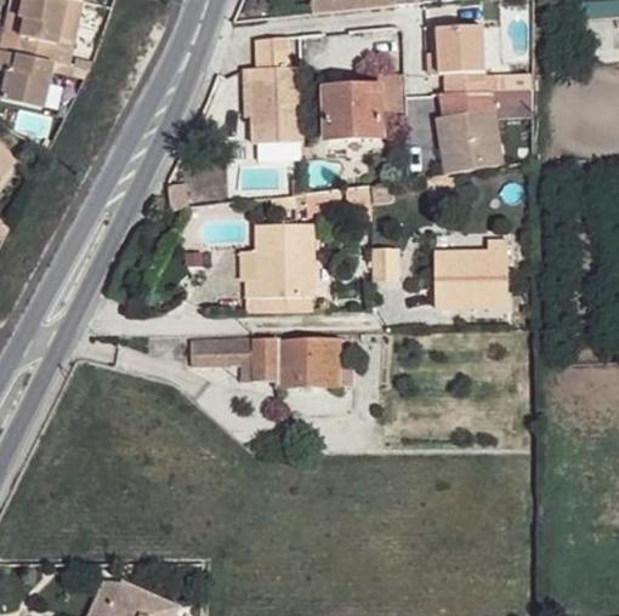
[(21,0),(17,17),(23,18),(15,51),(55,61),(71,0),(21,0)]
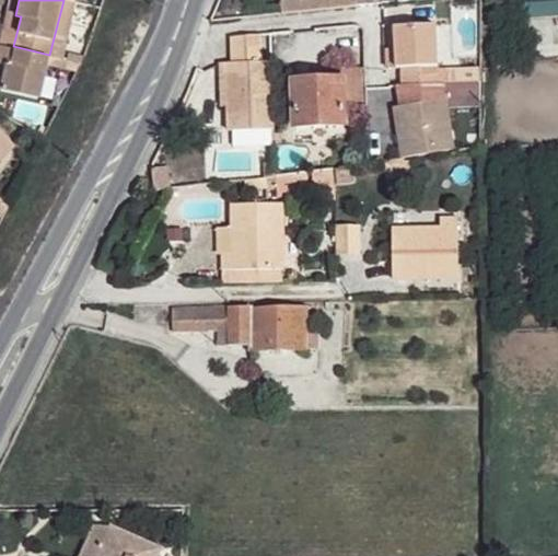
[(441,21),(396,23),(399,45),(399,65),(406,64),(408,81),(399,82),(402,105),(448,100),(441,21)]
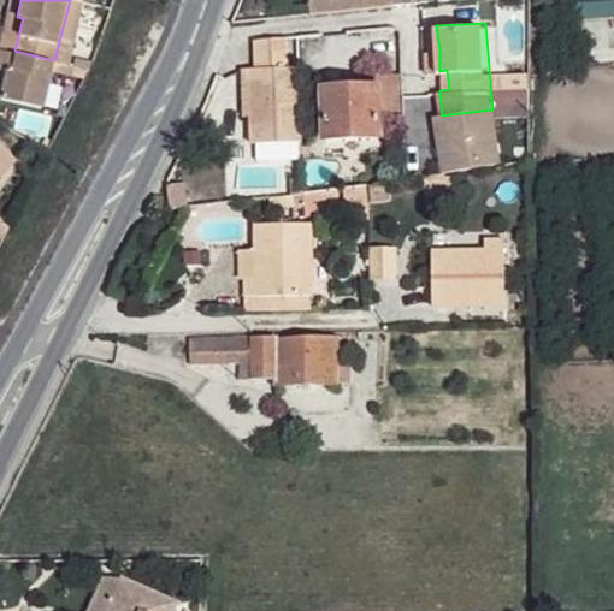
[(287,35),(255,36),(257,64),(288,61),(287,35)]
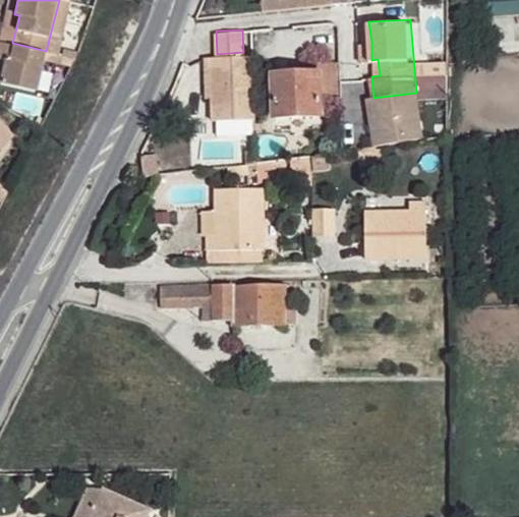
[(12,43),(0,40),(0,58),(5,59),(1,81),(38,90),(46,51),(12,43)]
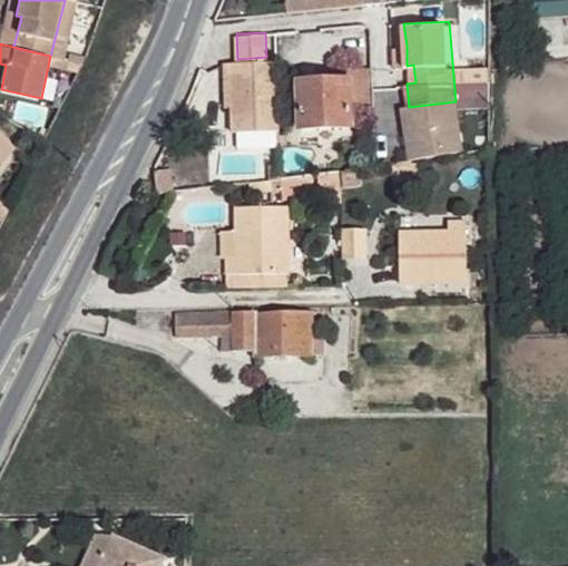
[(237,59),(232,60),(232,103),(233,127),(252,127),(281,128),(278,57),(266,57),(237,59)]
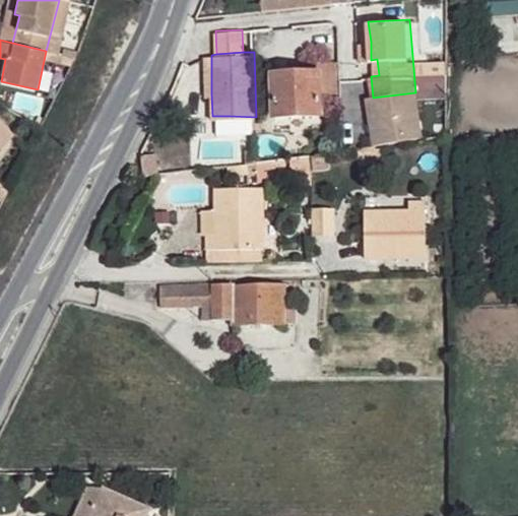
[(211,55),(202,55),(203,93),(211,93),(211,55)]
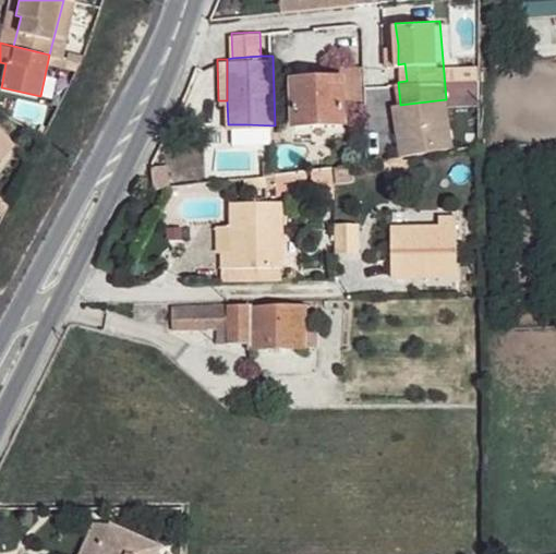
[(324,79),(291,79),(292,123),(345,121),(343,107),(362,106),(361,67),(325,68),(324,79)]
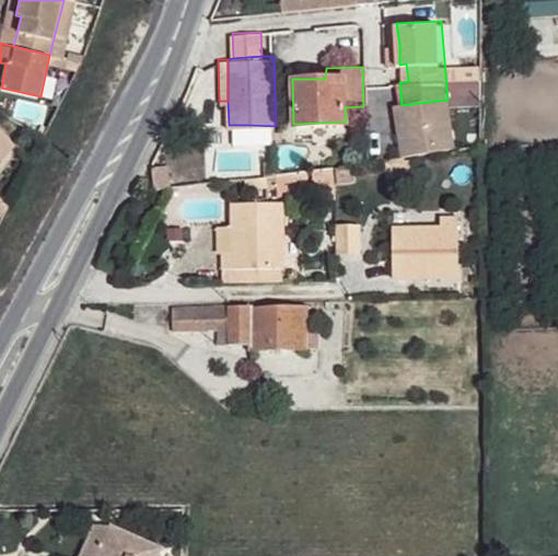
[(402,105),(396,105),(403,157),(455,148),(448,100),(402,105)]
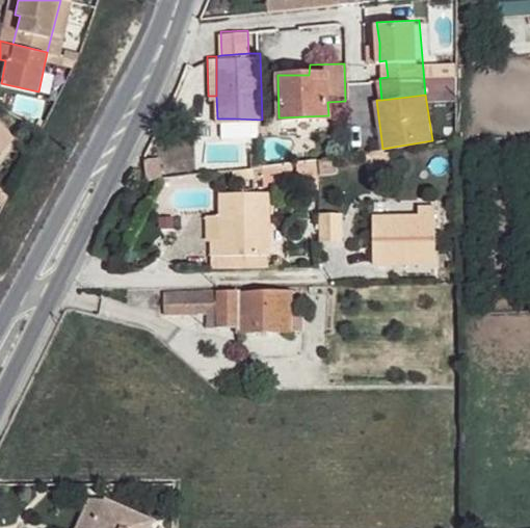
[(262,120),(235,119),(235,132),(263,131),(262,120)]
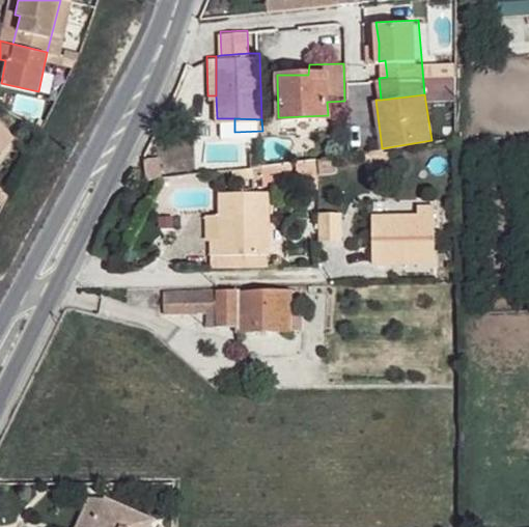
[(0,150),(14,137),(0,123),(0,150)]
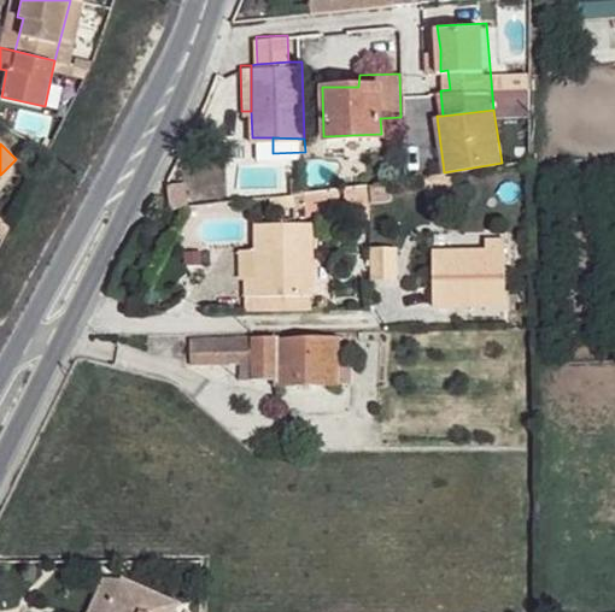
[(449,189),(447,172),(444,172),(422,176),(426,195),(449,189)]
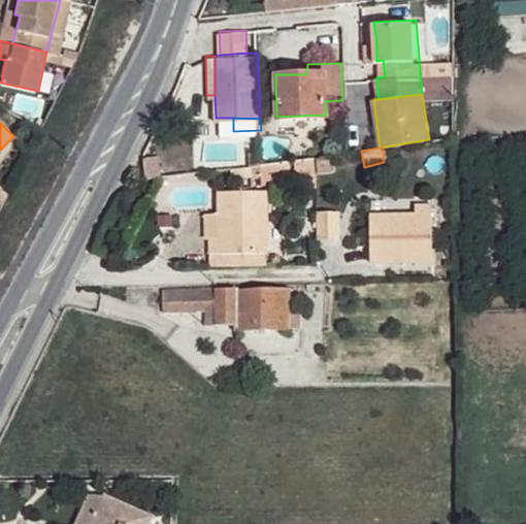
[(254,153),(253,166),(261,165),(261,153),(254,153)]
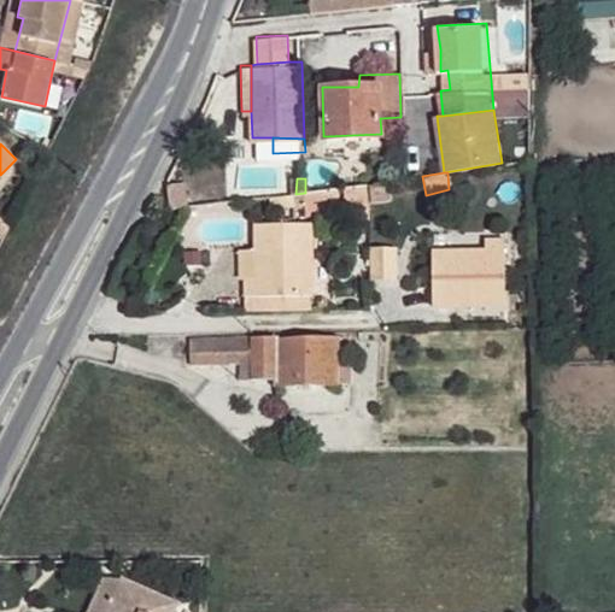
[(306,223),(252,222),(252,240),(234,240),(230,272),(238,275),(238,294),(305,296),(306,223)]
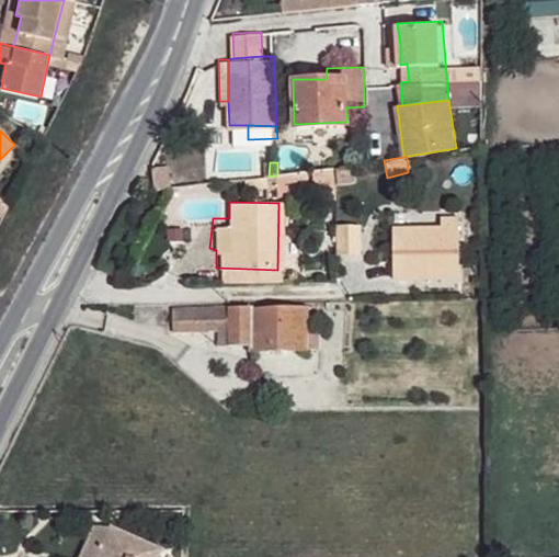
[(408,228),(391,227),(391,276),(455,279),(457,217),(438,217),(436,232),(408,231),(408,228)]
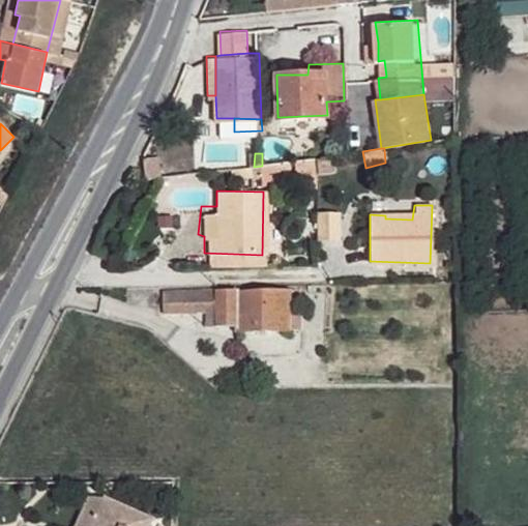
[(339,234),(338,208),(316,209),(318,236),(339,234)]
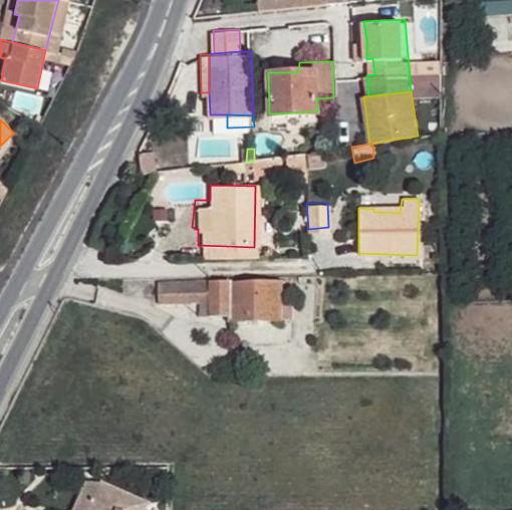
[(229,278),(158,278),(158,301),(200,301),(200,314),(228,314),(229,278)]
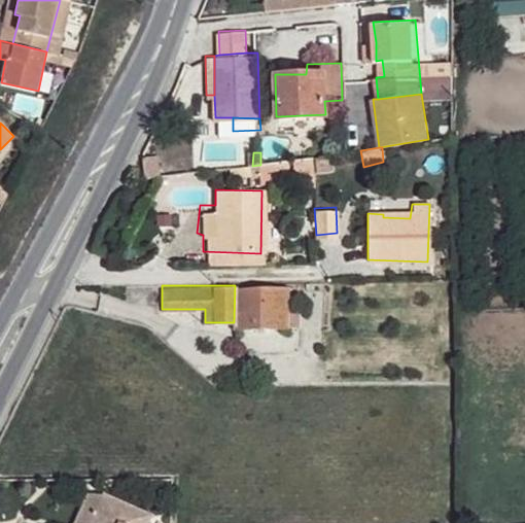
[(284,288),(235,287),(234,322),(234,327),(283,329),(284,288)]
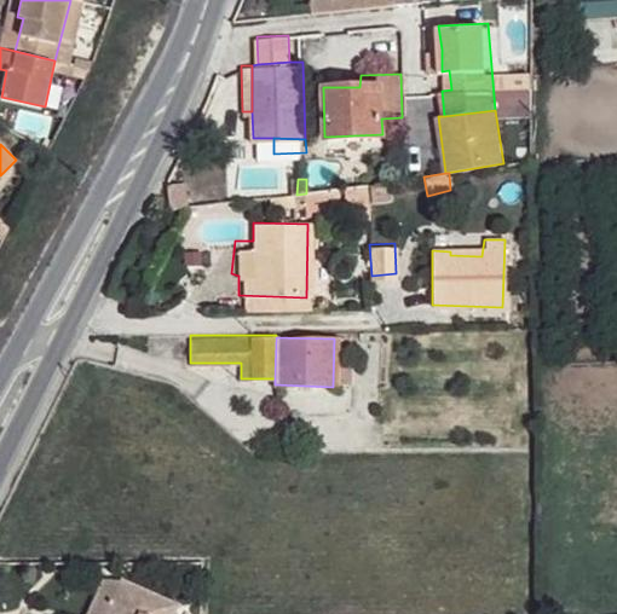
[(168,613),(176,598),(104,569),(85,612),(90,613),(168,613)]
